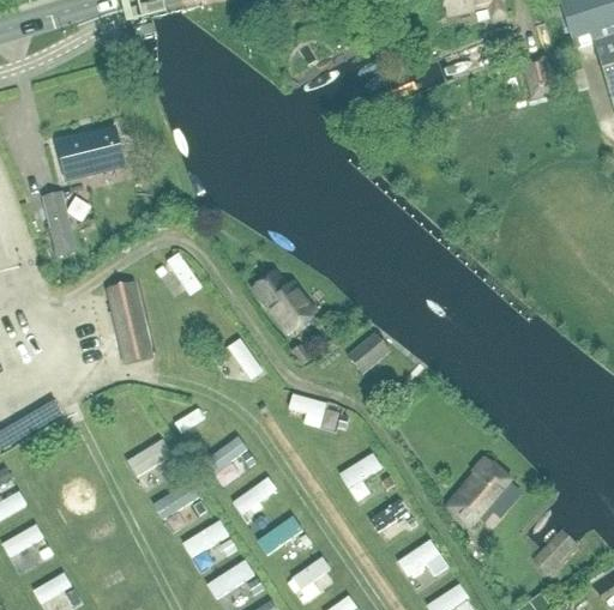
[(445,0),(449,13),(491,2),(495,19),(509,16),(504,0),(445,0)]
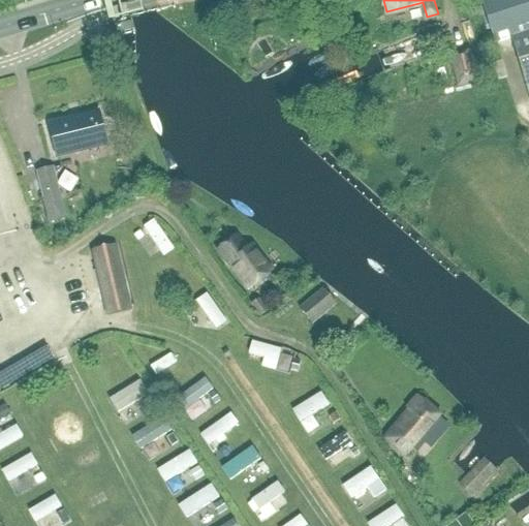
[(484,0),(496,40),(512,35),(528,87),(528,0),(484,0)]
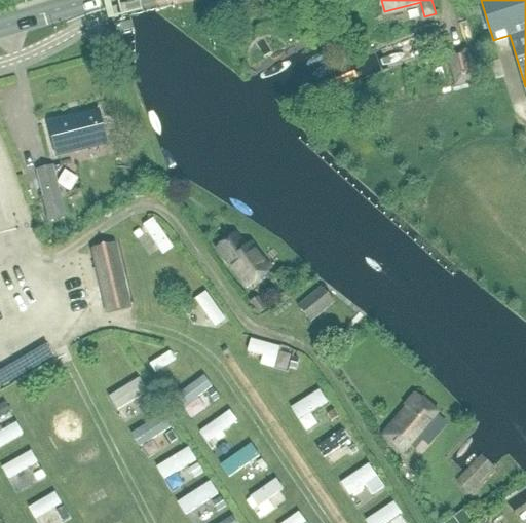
[(129,20),(120,22),(122,30),(132,27),(129,20)]
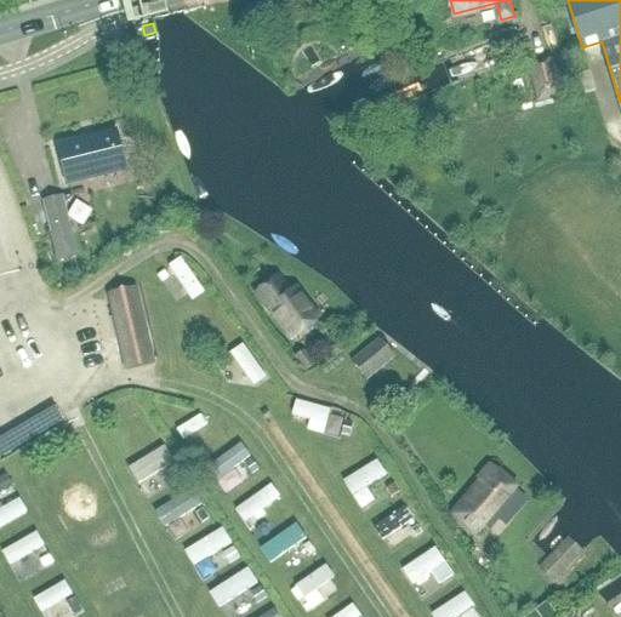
[(540,102),(567,95),(557,58),(530,64),(540,102)]
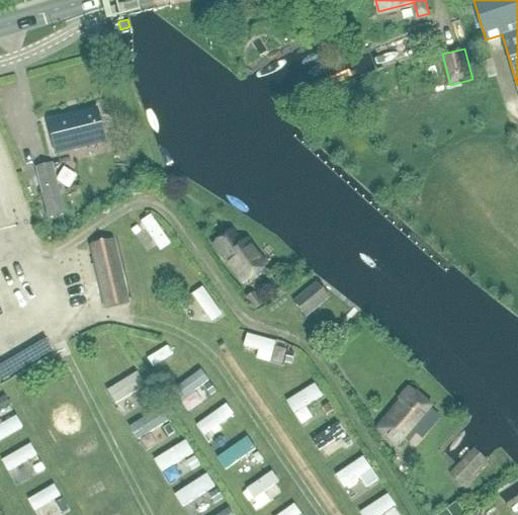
[(98,110),(53,120),(60,150),(104,139),(98,110)]
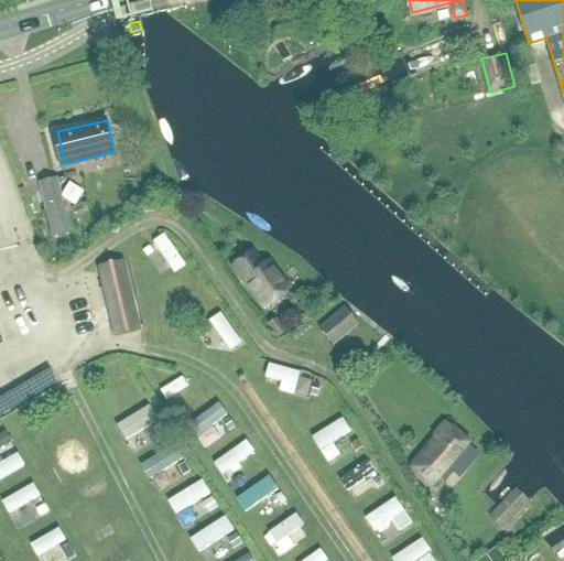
[(529,126),(514,133),(520,144),(535,137),(529,126)]
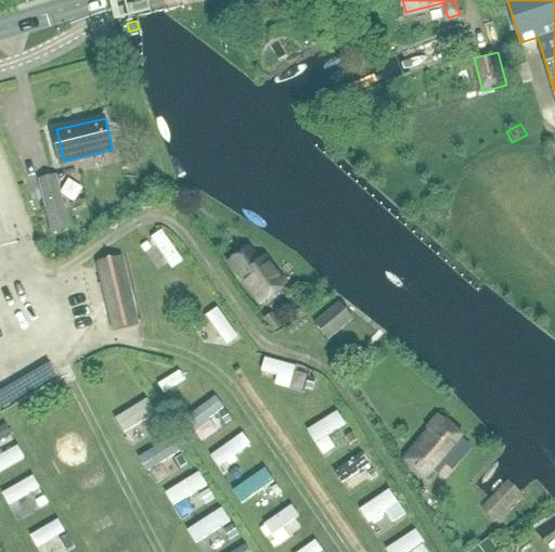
[(52,174),(37,177),(44,209),(60,206),(52,174)]
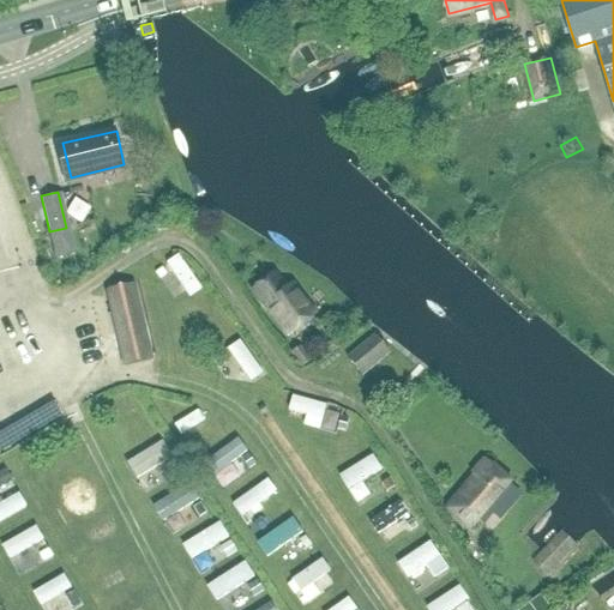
[(178,253),(166,261),(188,294),(200,285),(178,253)]
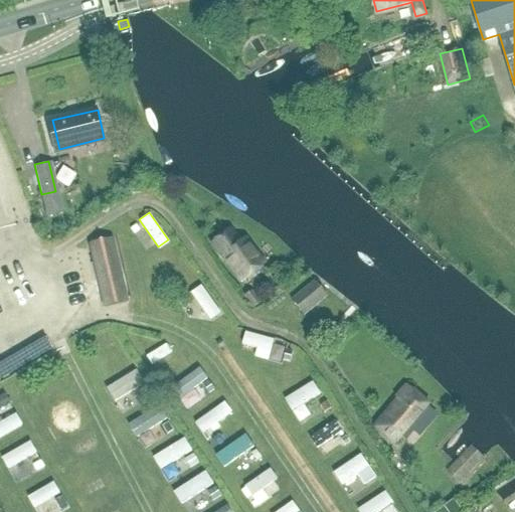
[(135,221),(128,225),(132,231),(139,226),(135,221)]
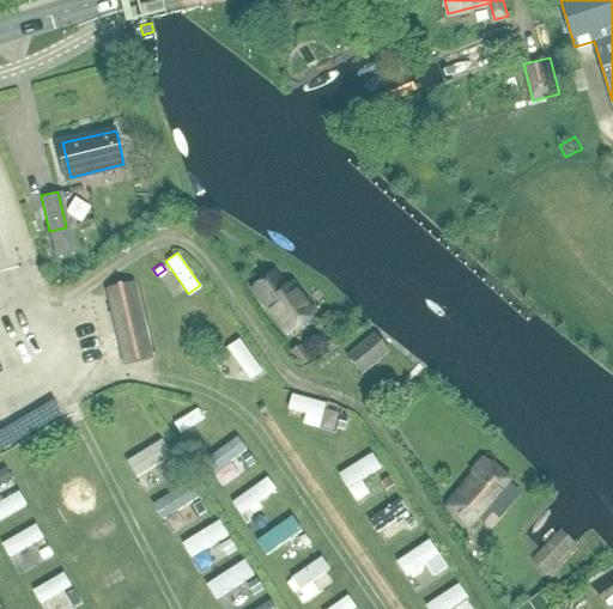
[(252,287),(280,324),(291,317),(297,324),(314,312),(297,290),(290,294),(272,270),(252,287)]
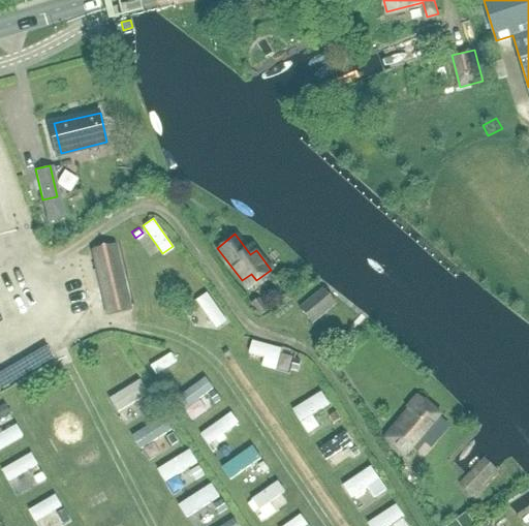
[(95,249),(111,313),(131,308),(117,244),(95,249)]
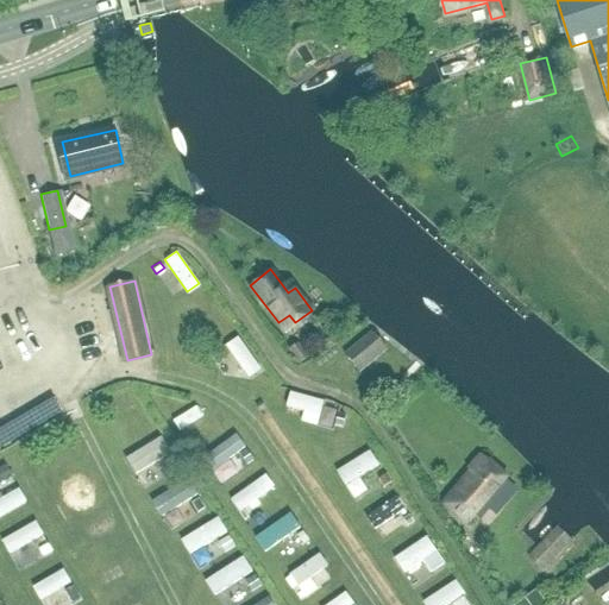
[(362,371),(389,348),(375,331),(347,353),(362,371)]
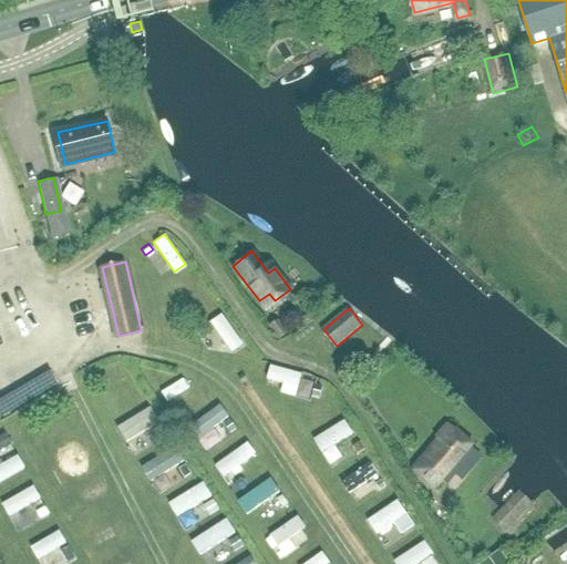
[(222,315),(210,321),(230,349),(241,342),(222,315)]
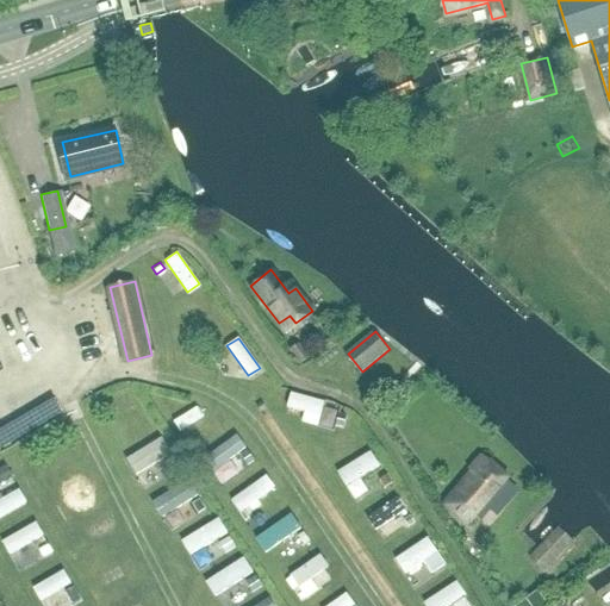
[(291,348),(302,364),(311,356),(302,342),(291,348)]
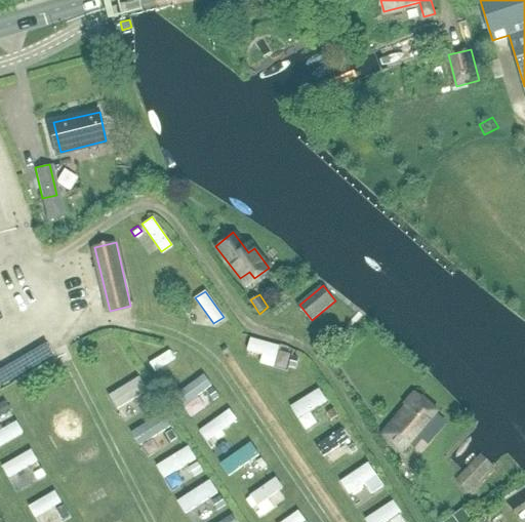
[(279,344),(249,336),(246,349),(275,357),(279,344)]
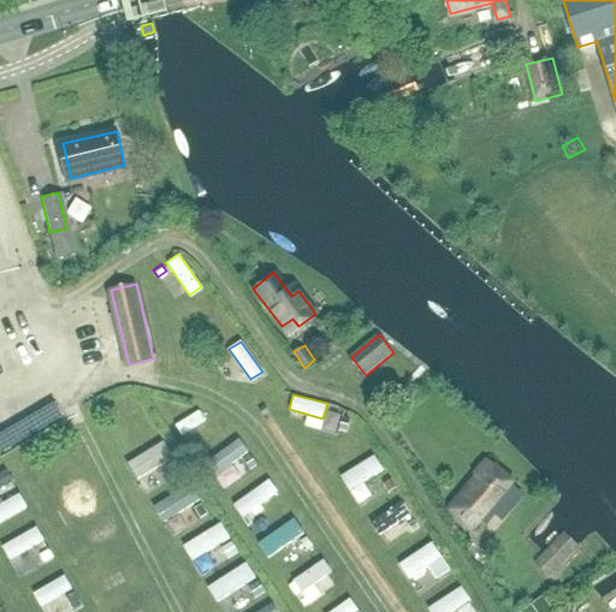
[(339,414),(336,428),(347,432),(347,431),(350,416),(339,414)]
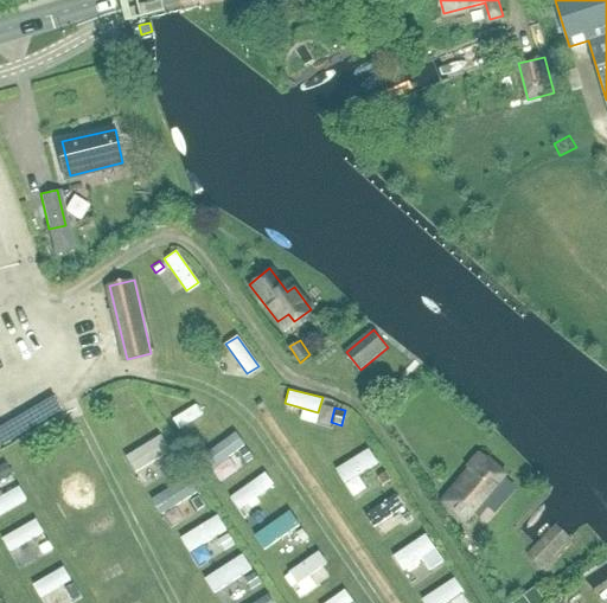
[(161,434),(126,455),(134,469),(170,448),(161,434)]
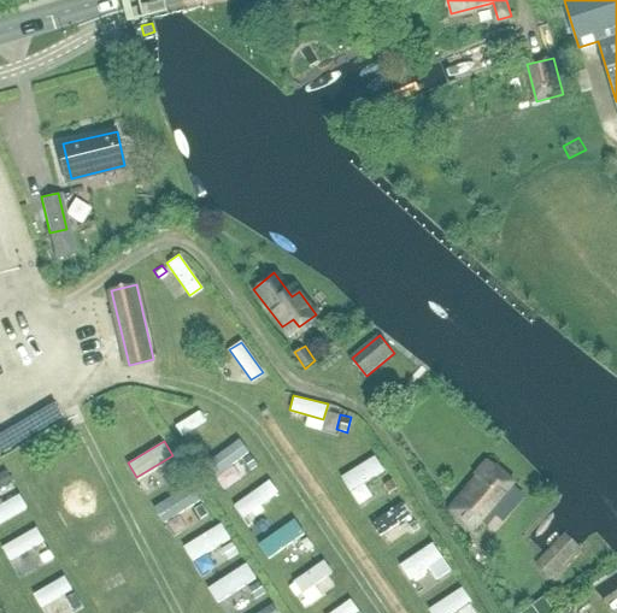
[(233,441),(205,463),(216,476),(244,454),(233,441)]
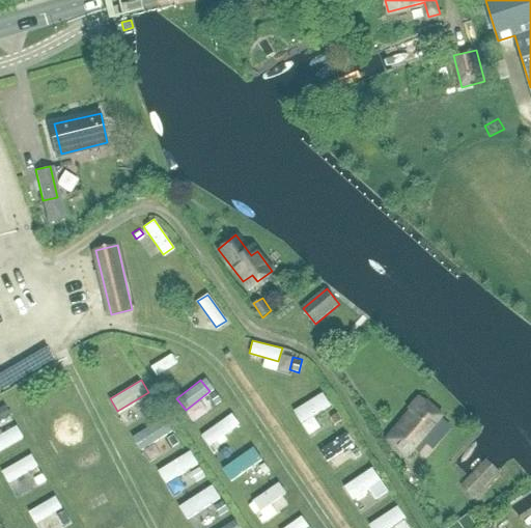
[(323,392),(294,411),(302,422),(330,403),(323,392)]
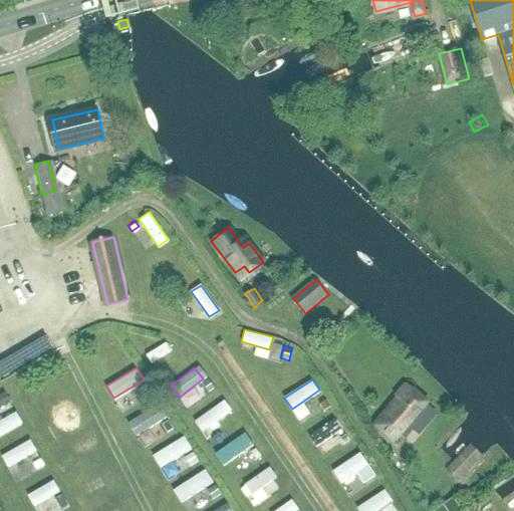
[(151,385),(145,388),(149,395),(155,392),(151,385)]
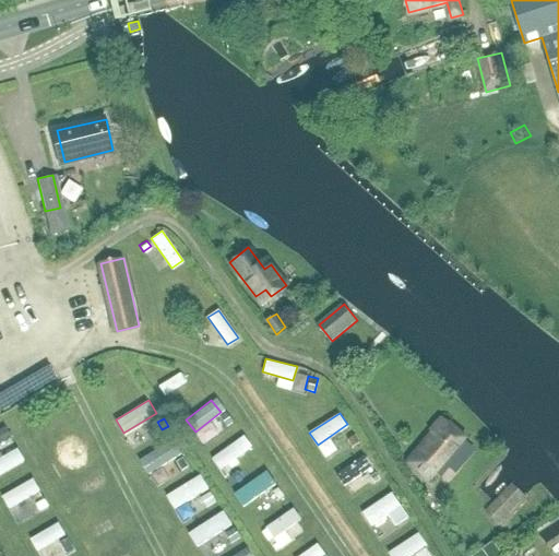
[(408,463),(429,482),(467,438),(451,424),(439,438),(433,434),(408,463)]
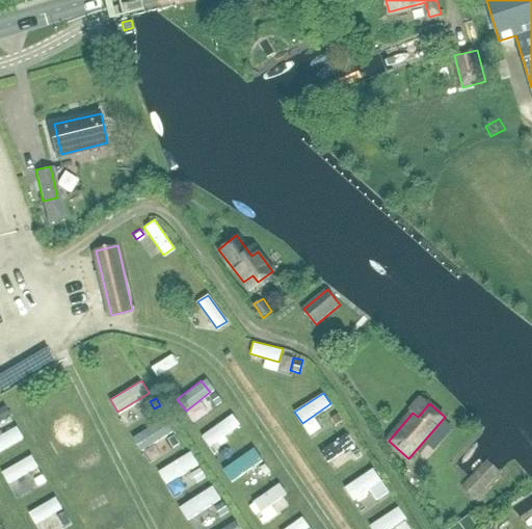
[(338,412),(329,417),(334,423),(342,418),(338,412)]
